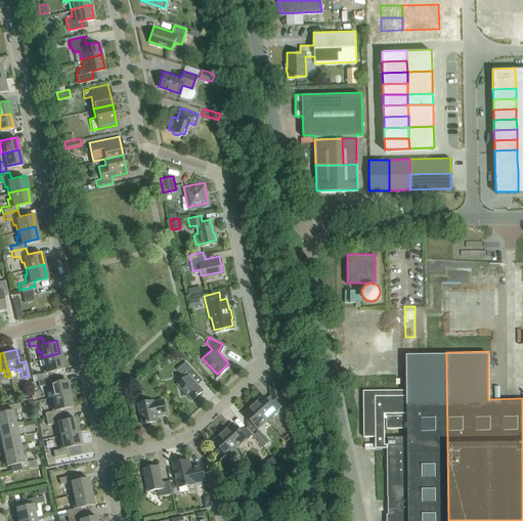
[(375,445),(386,445),(447,444),(446,352),(405,352),(405,388),(362,389),(362,434),(374,434),(375,445)]
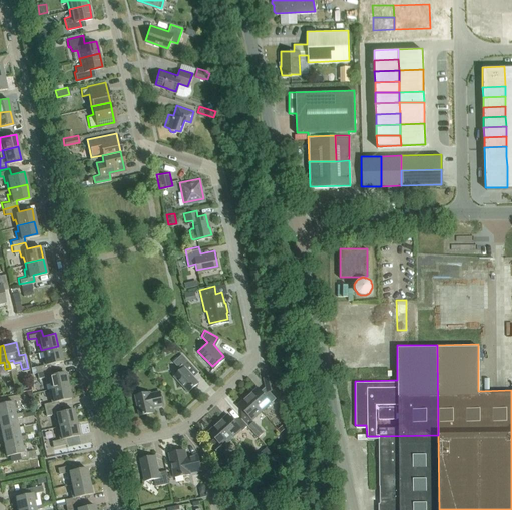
[(34,365),(35,370),(49,367),(48,361),(61,359),(58,346),(41,350),(42,355),(40,356),(41,363),(34,365)]
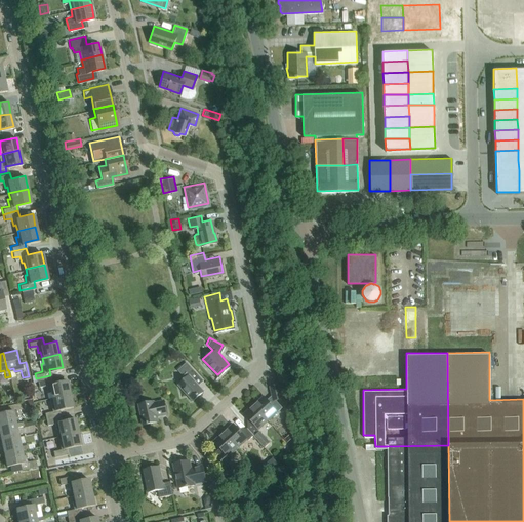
[(191,398),(201,389),(188,374),(193,369),(185,360),(175,368),(184,376),(177,383),(191,398)]
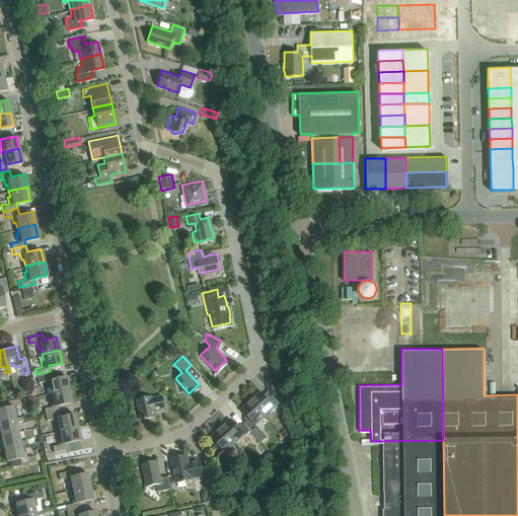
[(49,385),(50,391),(68,387),(65,375),(52,377),(50,371),(35,374),(38,381),(45,379),(46,386),(49,385)]
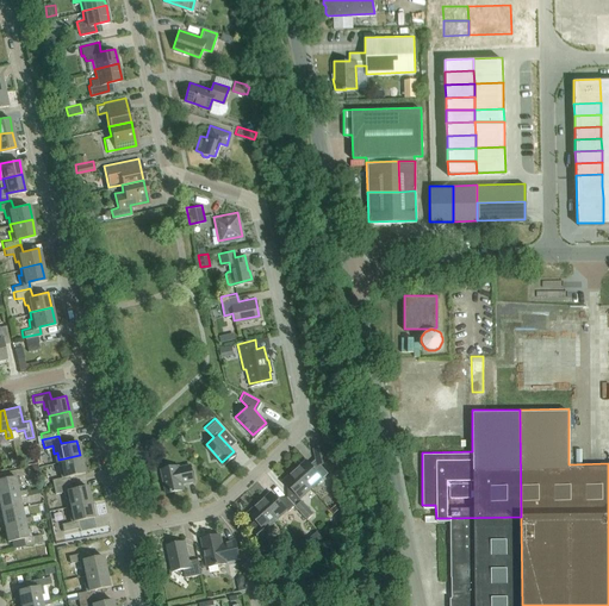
[(323,443),(312,445),(316,462),(327,461),(323,443)]
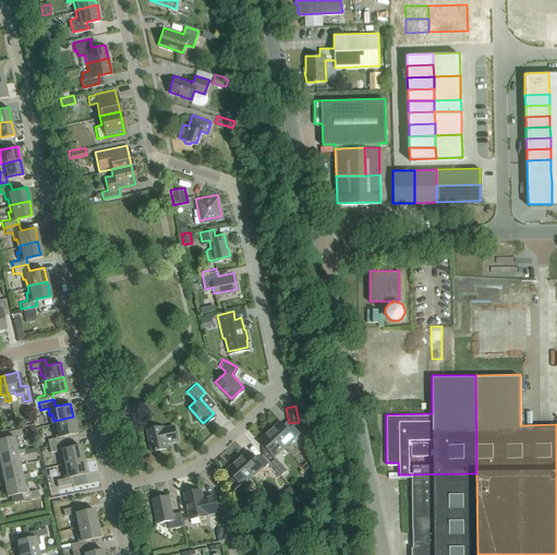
[(46,437),(48,444),(63,441),(61,434),(75,431),(73,417),(53,421),(55,427),(52,427),(55,435),(46,437)]
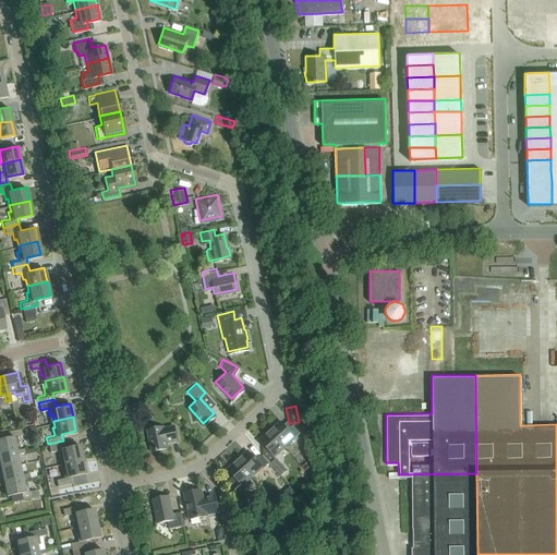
[(268,429),(282,445),(293,435),(298,431),(293,425),(288,430),(278,419),(268,429)]
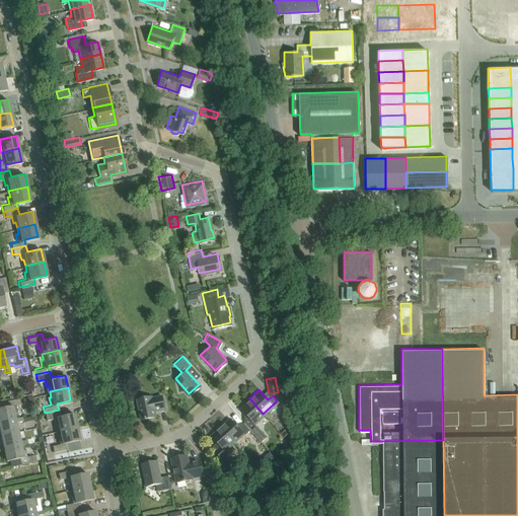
[(153,410),(163,408),(160,393),(150,395),(150,394),(135,397),(140,418),(155,415),(153,410)]
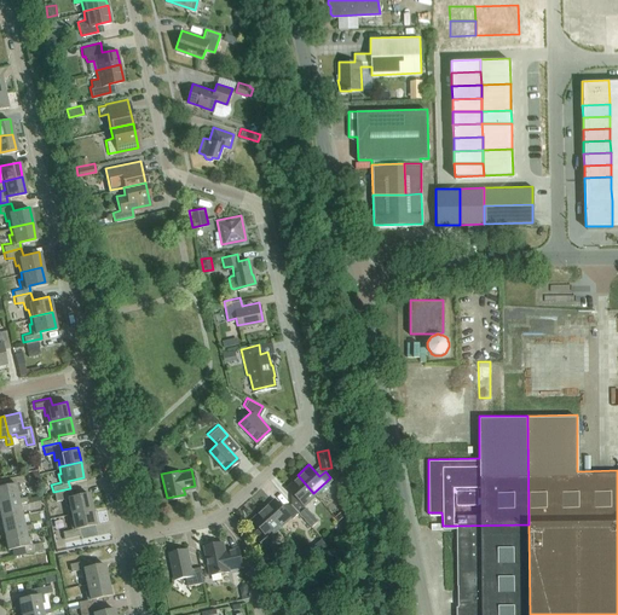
[(0,500),(17,498),(17,497),(16,491),(19,489),(17,481),(27,480),(26,473),(7,476),(9,483),(0,485),(0,500)]
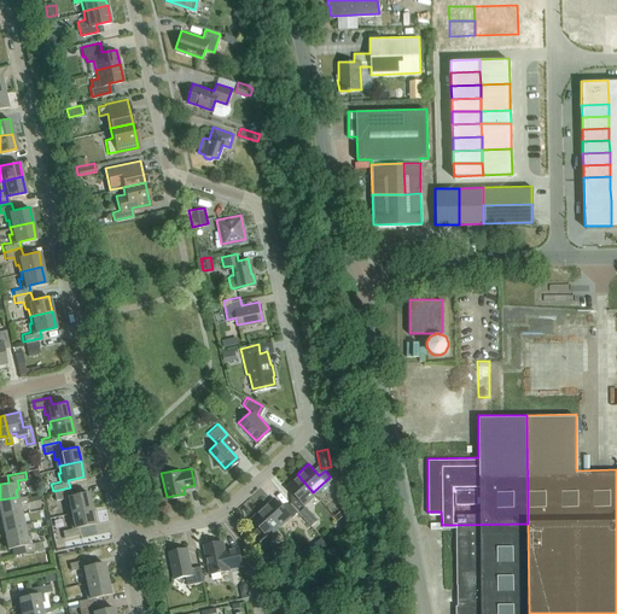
[(302,502),(313,492),(297,474),(285,484),(302,502)]
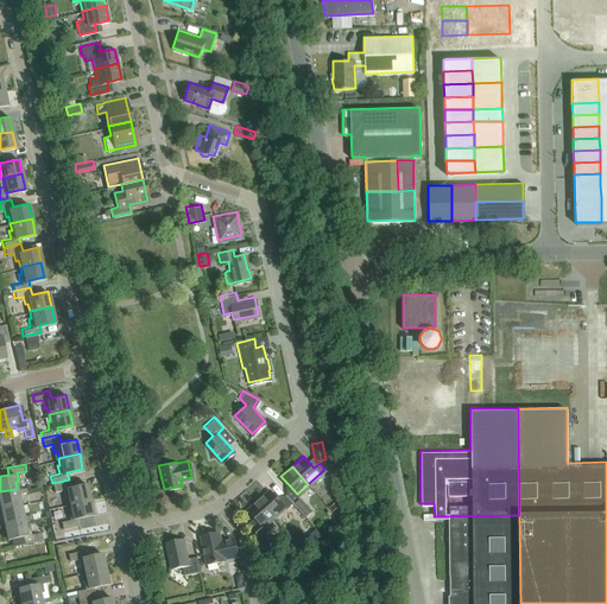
[(70,487),(69,479),(52,483),(54,490),(62,488),(64,496),(67,496),(68,502),(89,497),(86,483),(70,487)]
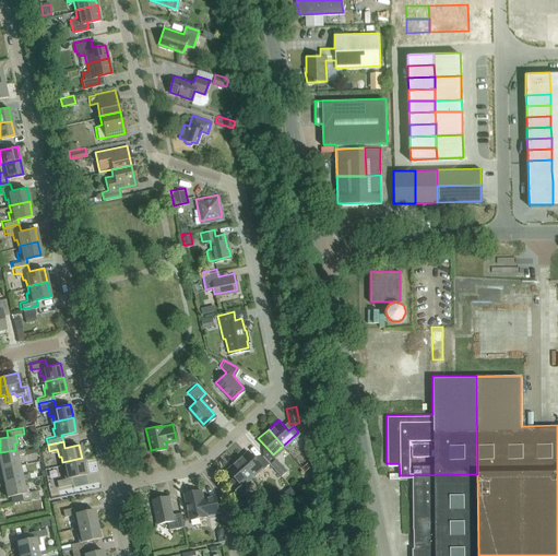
[(15,450),(0,452),(0,468),(19,463),(16,453),(23,451),(22,447),(15,449),(15,450)]
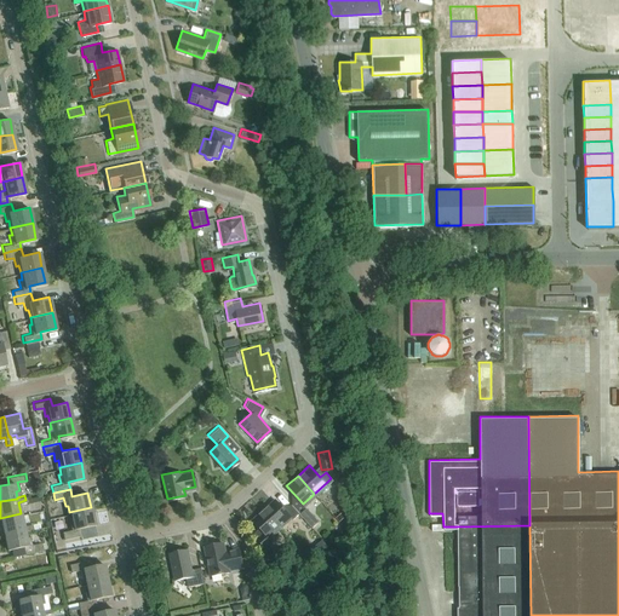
[(262,507),(279,525),(290,516),(291,517),(297,511),(290,502),(284,508),(274,498),(262,507)]
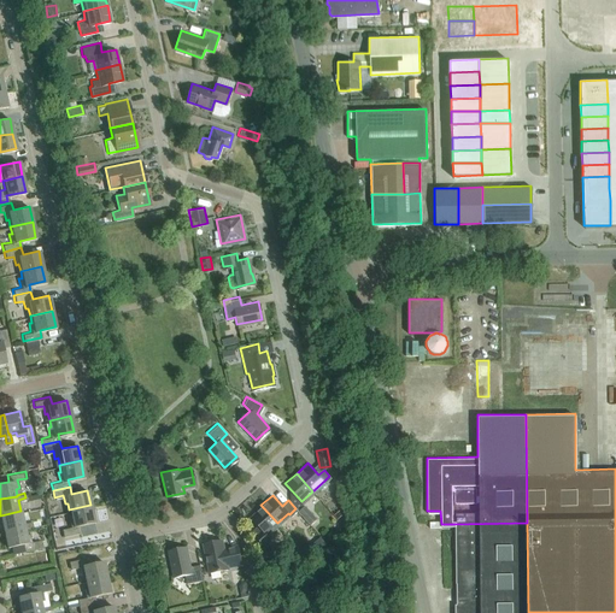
[(309,523),(316,517),(304,504),(297,510),(309,523)]
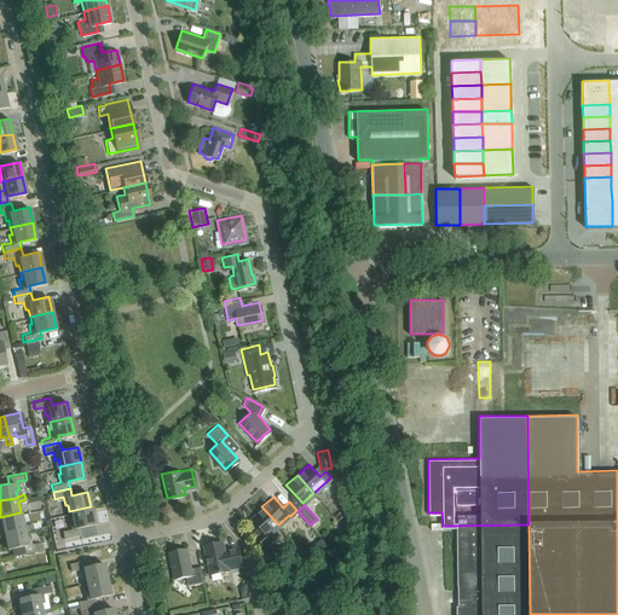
[(94,522),(91,506),(69,511),(70,518),(68,518),(70,527),(61,529),(63,537),(80,533),(78,526),(94,522)]
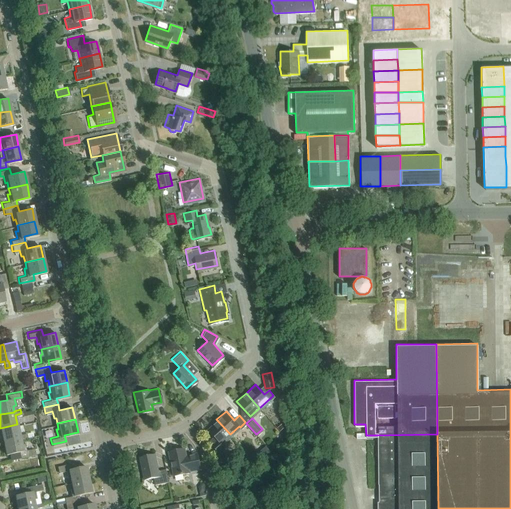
[(220,443),(230,434),(216,419),(206,428),(213,436),(208,441),(217,451),(223,446),(220,443)]
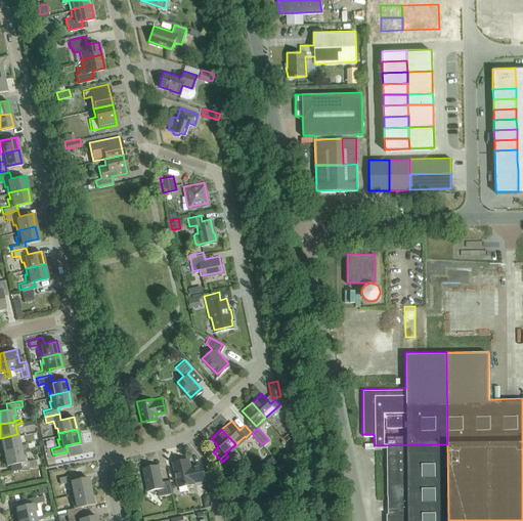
[(0,438),(3,451),(19,447),(20,447),(27,446),(26,442),(19,443),(17,434),(0,438)]
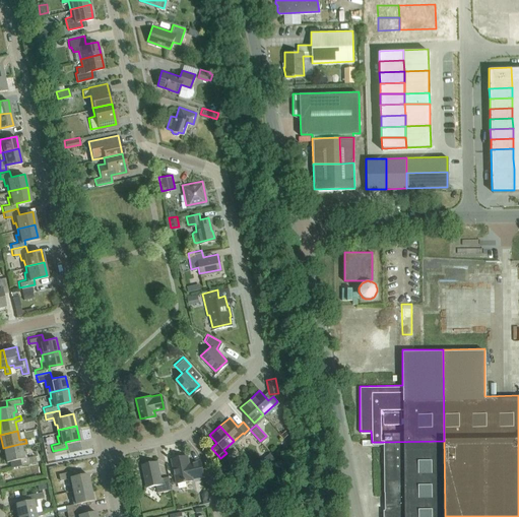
[(383,509),(383,516),(445,516),(444,441),(383,442),(384,509),(383,509)]
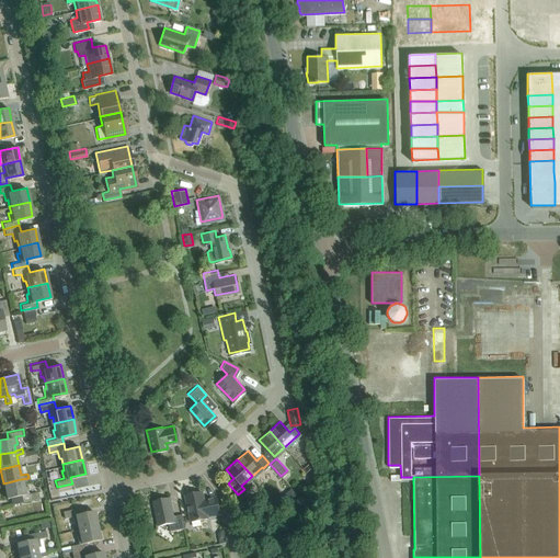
[(21,479),(3,484),(6,497),(20,493),(22,500),(37,497),(36,490),(27,492),(25,485),(23,485),(22,479),(21,479)]
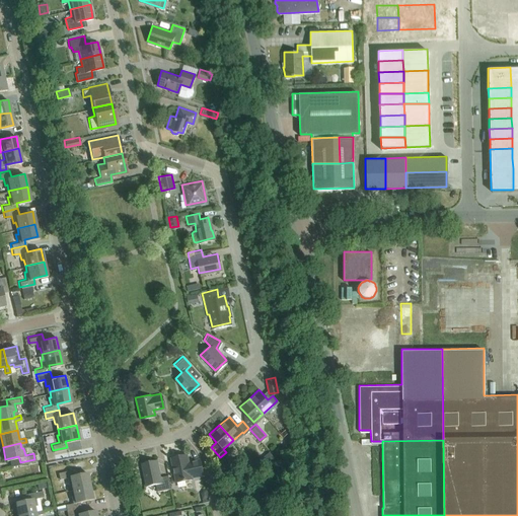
[(190,475),(202,472),(199,457),(187,460),(185,452),(169,455),(175,481),(190,477),(190,475)]
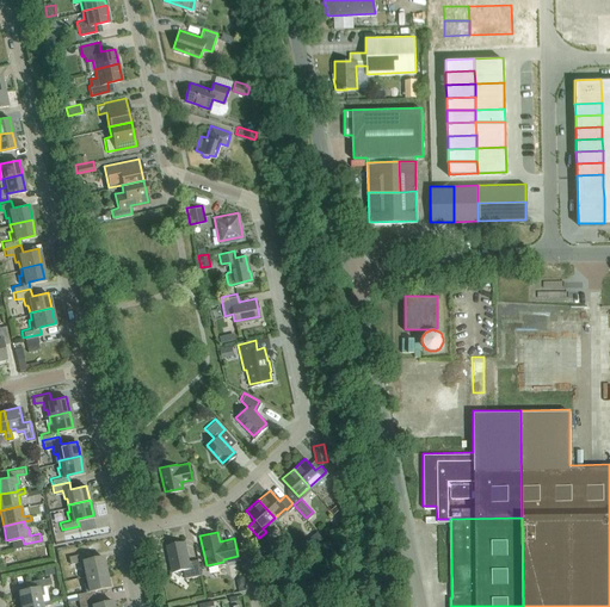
[(183,576),(199,573),(196,557),(186,559),(182,540),(166,544),(171,569),(182,567),(183,576)]
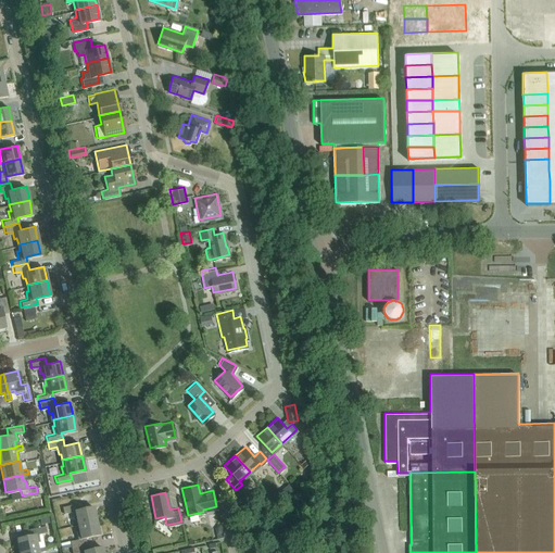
[(75,517),(76,524),(96,519),(92,505),(77,508),(76,502),(61,505),(62,512),(71,510),(72,517),(75,517)]
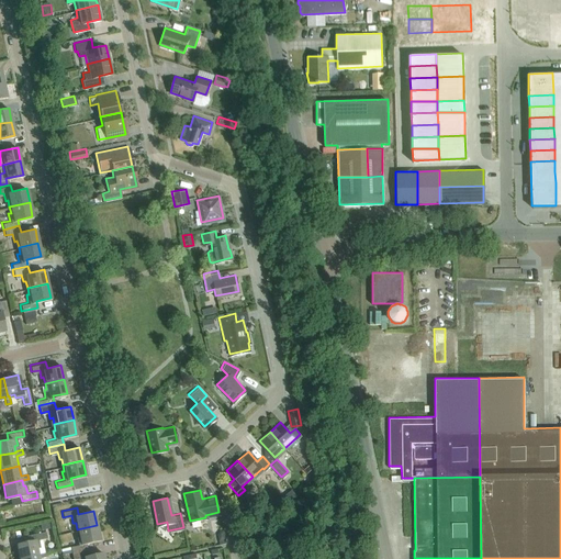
[(69,545),(70,551),(86,548),(85,541),(99,539),(97,525),(77,529),(78,535),(76,536),(77,543),(69,545)]
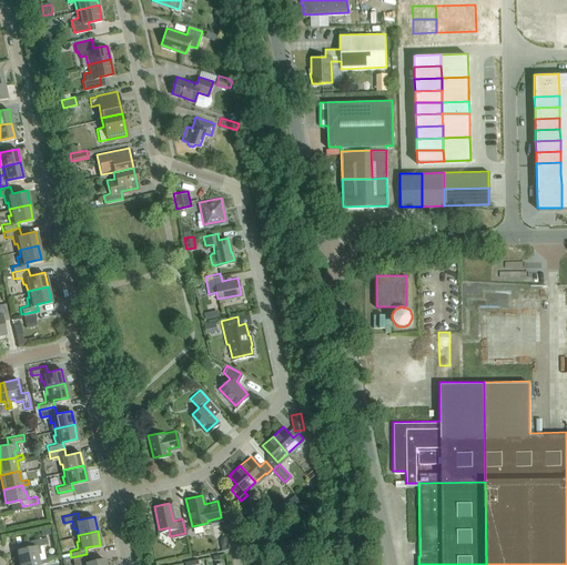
[(47,543),(44,535),(26,540),(28,546),(16,548),(19,563),(37,558),(36,552),(39,552),(38,544),(47,543)]
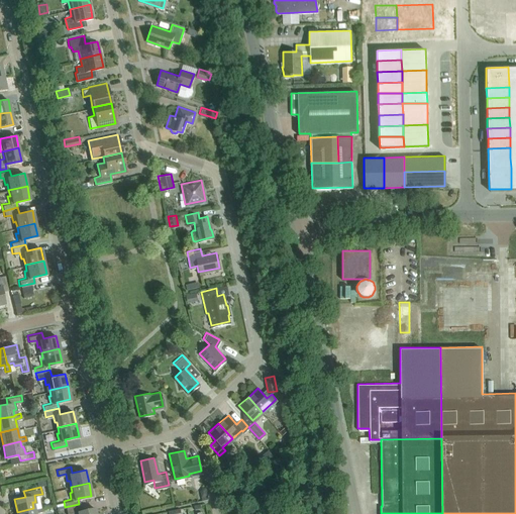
[(95,513),(94,507),(81,510),(79,504),(65,507),(66,513),(74,512),(74,513),(95,513)]
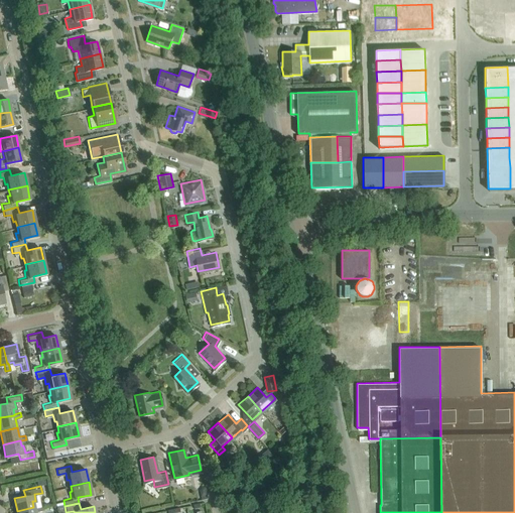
All buildings are outlined.
